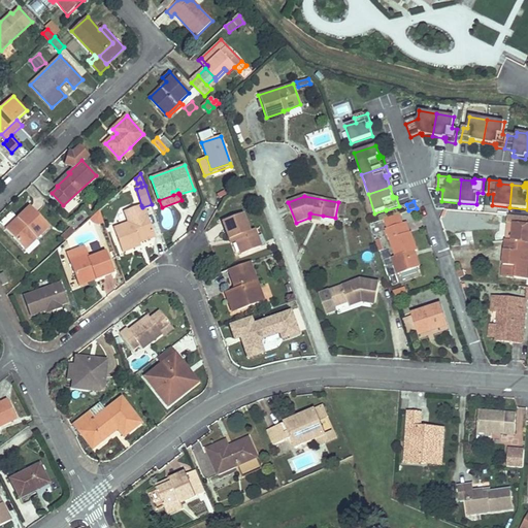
[(37,238),(51,226),(31,205),(18,218),(6,228),(22,244),(32,234),(33,234),(37,238)]
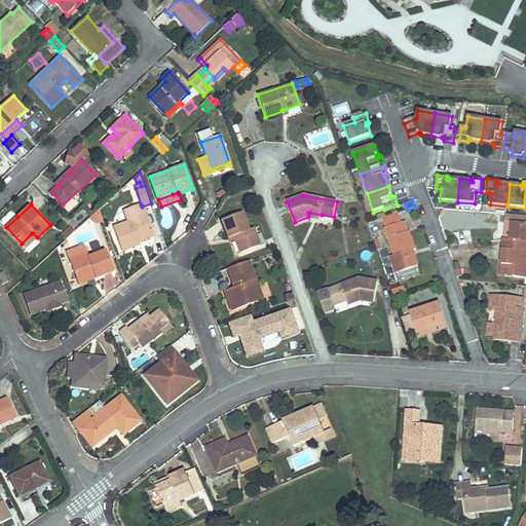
[(137,233),(151,229),(152,228),(147,215),(145,216),(142,207),(141,204),(124,211),(128,222),(113,227),(122,251),(141,245),(140,241),(137,233)]
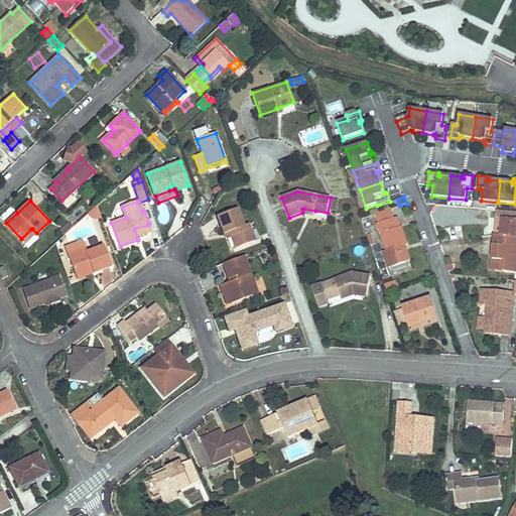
[(102,219),(98,206),(88,215),(91,218),(97,220),(102,219)]
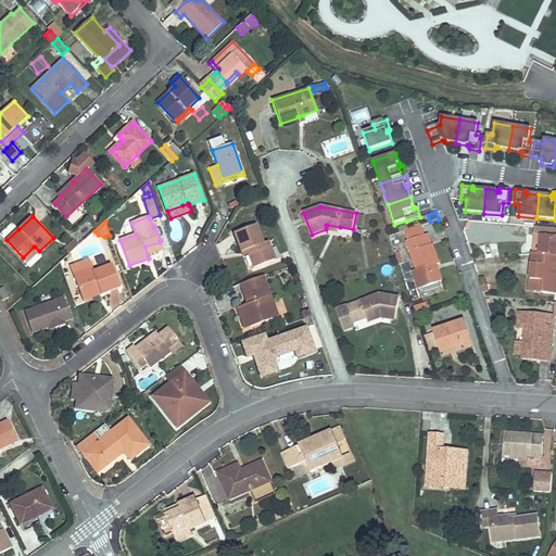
[(276,260),(268,241),(263,243),(256,225),(235,232),(241,252),(247,250),(248,250),(249,254),(254,267),(276,260)]
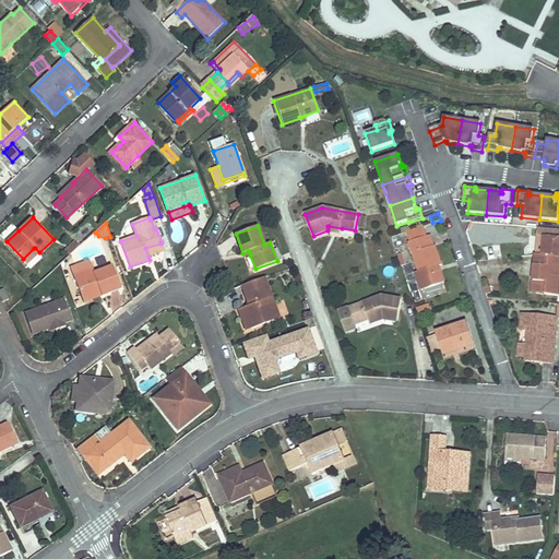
[(535,256),(533,282),(546,283),(545,296),(558,297),(558,294),(558,229),(537,228),(536,237),(544,238),(542,257),(535,256)]
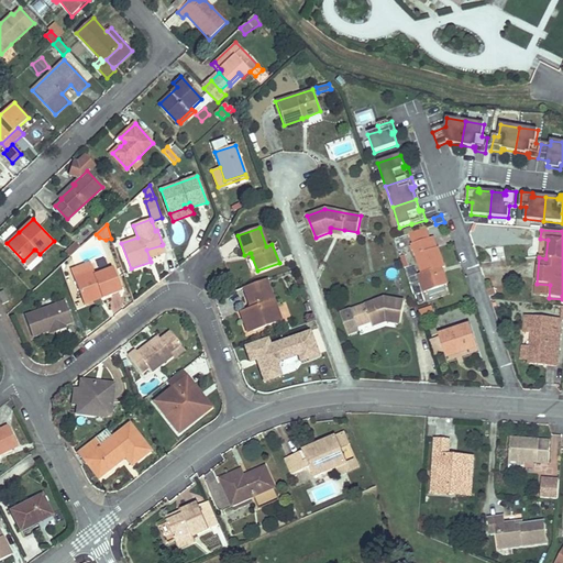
[(444,267),(438,249),(433,250),(430,240),(430,239),(411,245),(412,245),(414,251),(422,274),(419,275),(424,293),(448,285),(443,273),(439,274),(438,269),(444,267)]
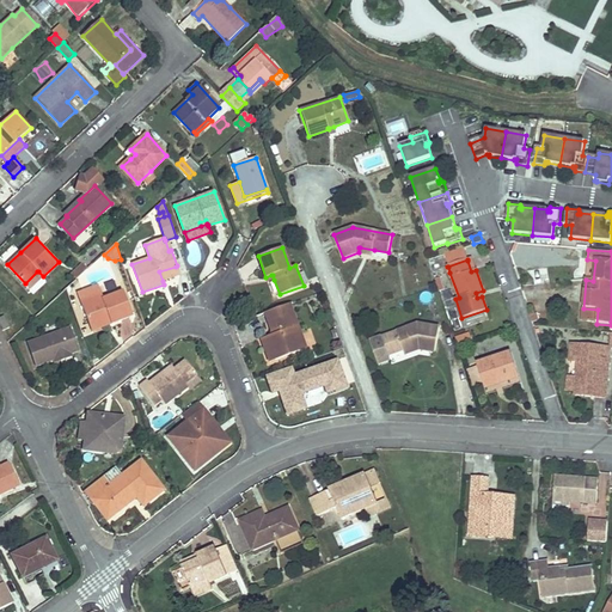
[(77,280),(89,269),(83,263),(71,274),(77,280)]
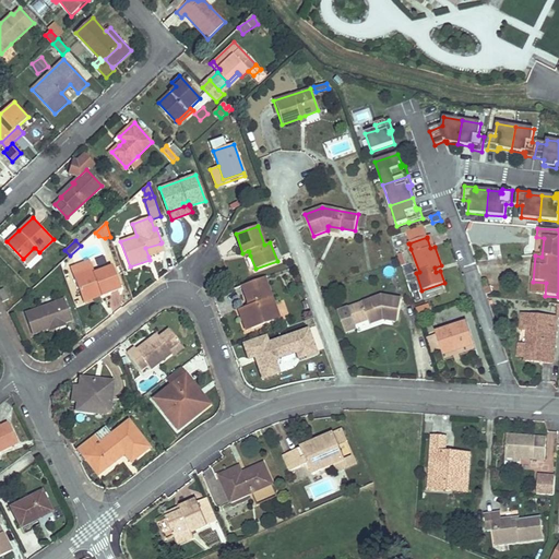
[(149,257),(165,250),(162,242),(161,244),(145,248),(149,257)]
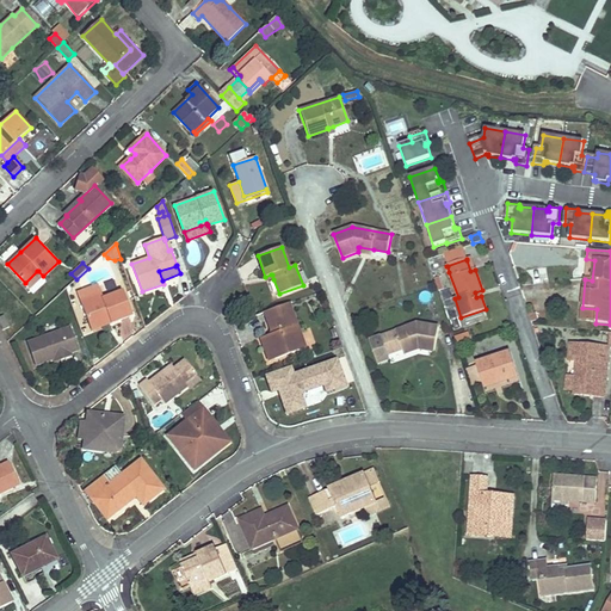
[(43,276),(38,271),(37,271),(25,283),(29,288),(30,288),(42,276),(43,276)]
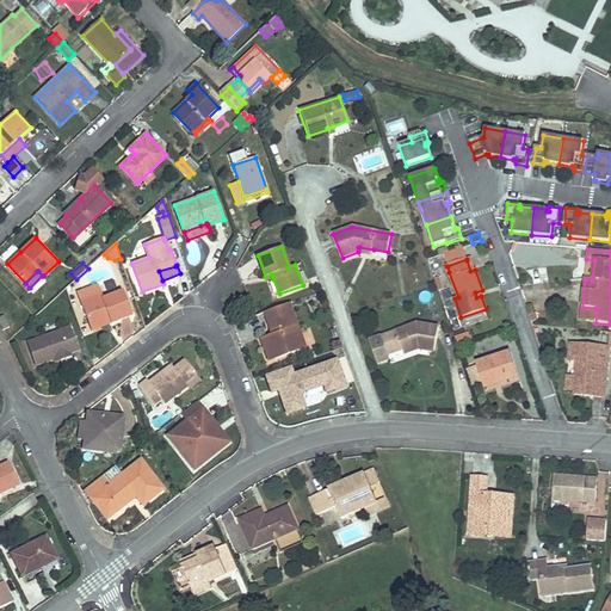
[(82,301),(103,294),(99,284),(79,291),(82,301)]
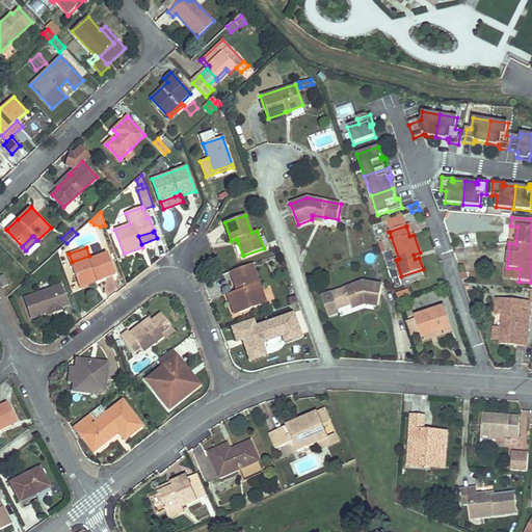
[(115,274),(108,253),(90,259),(89,256),(72,262),(79,284),(96,277),(97,277),(98,282),(115,274)]
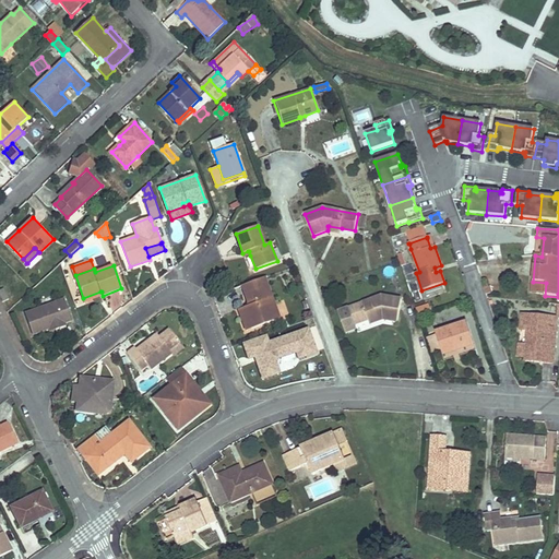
[(277,312),(265,277),(241,285),(249,302),(251,302),(253,307),(251,307),(248,306),(239,309),(242,321),(249,319),(252,329),(273,321),(271,314),(277,312)]
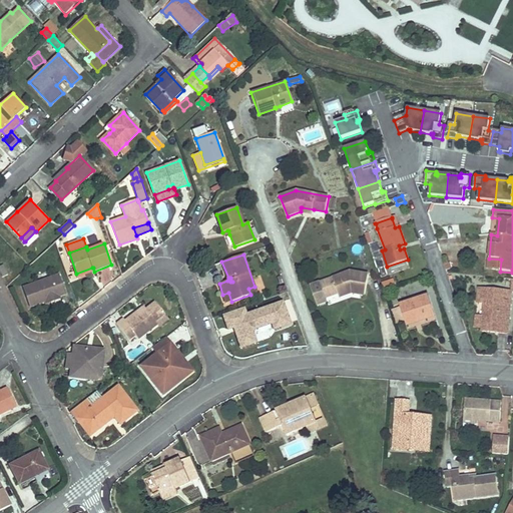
[(488,270),(500,272),(501,260),(489,259),(488,270)]
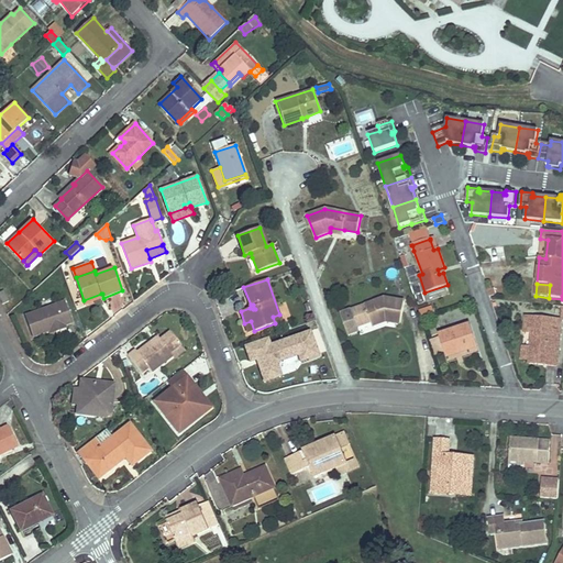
[(430,298),(445,295),(444,288),(429,291),(430,298)]
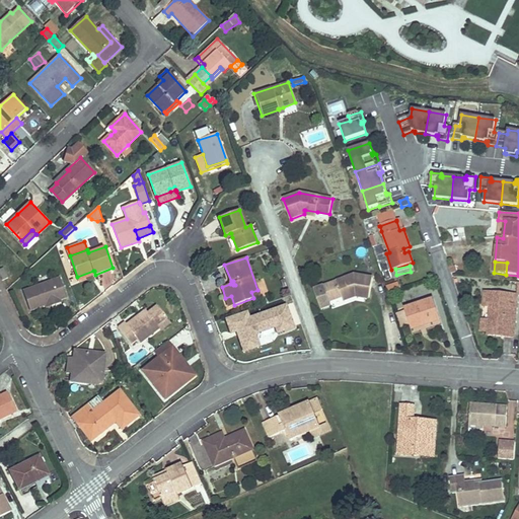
[(95,275),(94,271),(93,271),(77,277),(78,280),(95,275)]
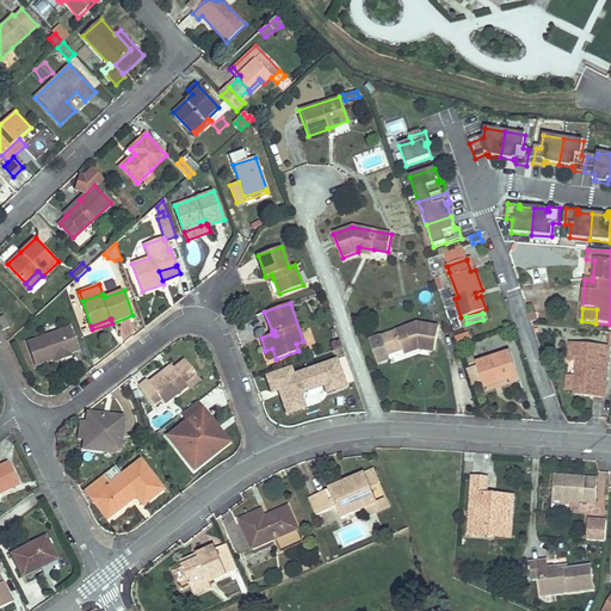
[(436,352),(439,327),(417,323),(370,340),(377,359),(389,355),(403,350),(418,345),(419,350),(436,352)]
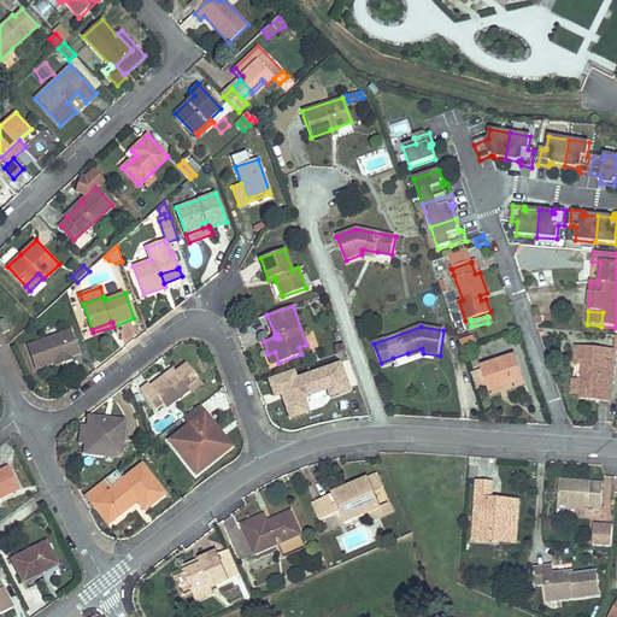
[(80,353),(71,330),(29,345),(36,369),(56,362),(62,360),(62,364),(72,360),(71,356),(80,353)]
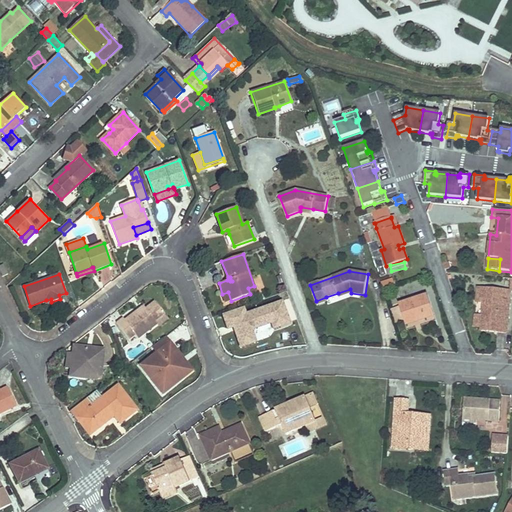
[(395,284),(394,279),(393,279),(382,284),(383,288),(395,284)]
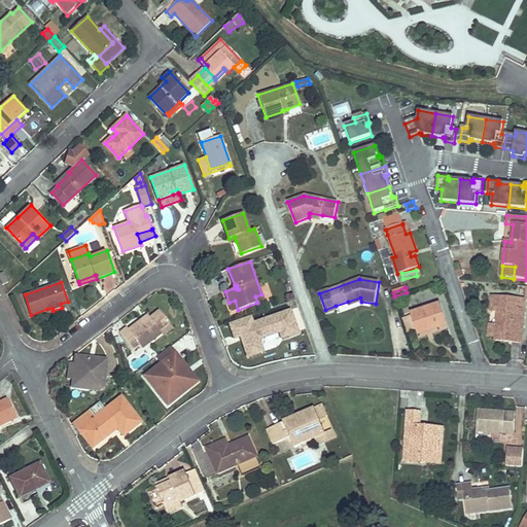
[(264,300),(261,294),(255,296),(257,303),(264,300)]
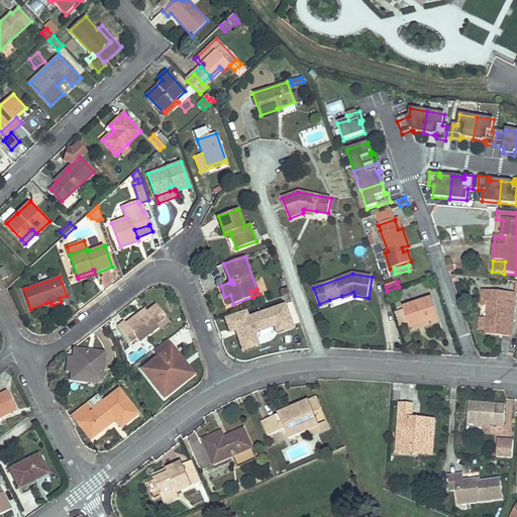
[(515,306),(506,305),(507,293),(483,291),(481,305),(489,305),(486,333),(503,335),(503,331),(512,332),(515,306)]
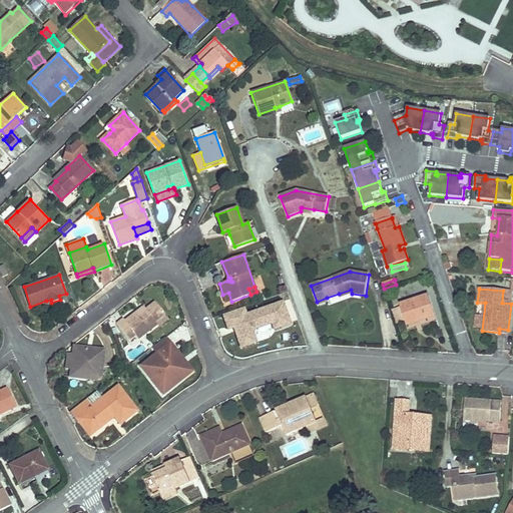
[(352,294),(351,290),(339,294),(341,298),(352,294)]
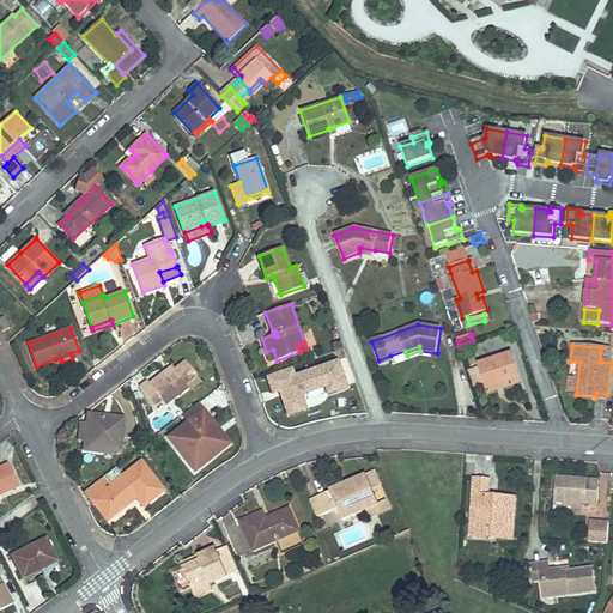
[(277,360),(273,350),(266,352),(269,363),(277,360)]
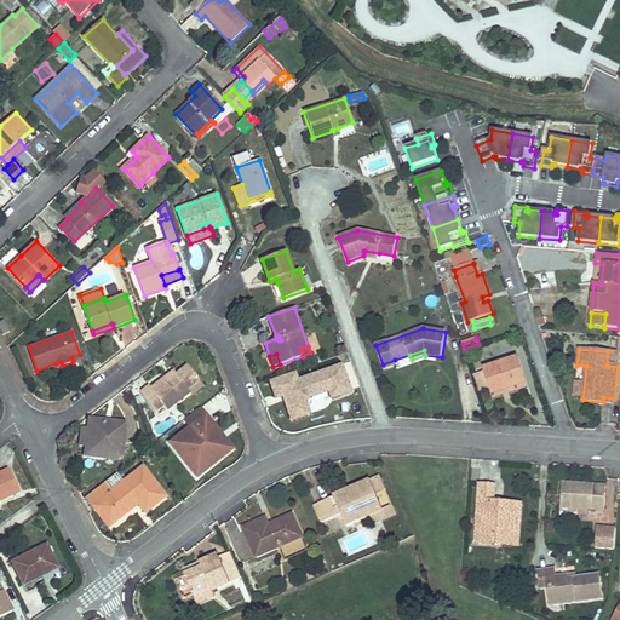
[(526,383),(518,357),(484,369),(486,373),(492,389),(493,394),(509,388),(526,383)]
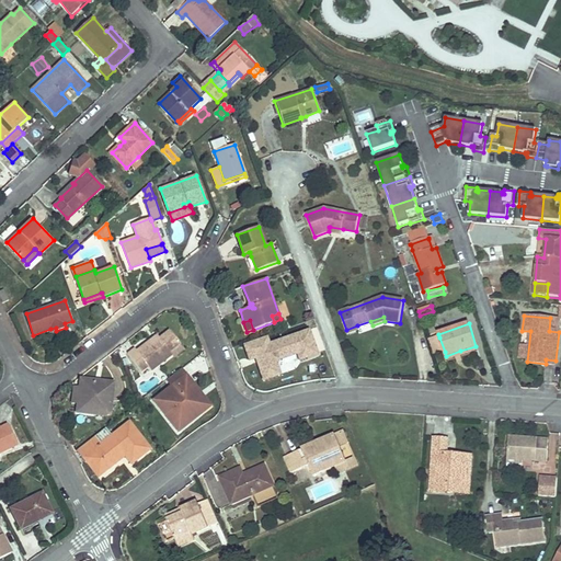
[(180,343),(170,330),(160,338),(152,343),(151,341),(137,352),(135,347),(127,353),(142,373),(149,367),(152,369),(159,365),(172,354),(174,356),(184,348),(180,343)]
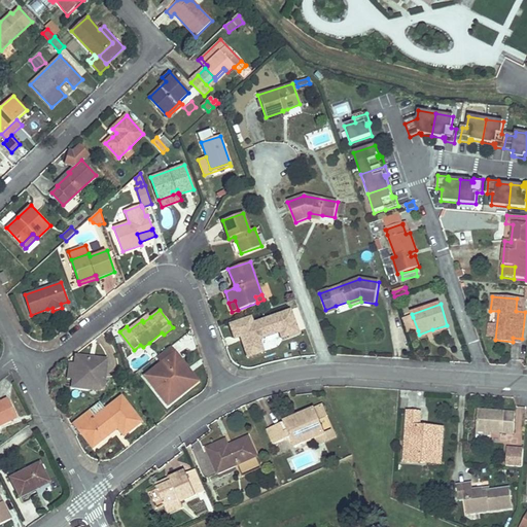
[(279,340),(299,335),(291,310),(253,319),(252,316),(227,322),(233,341),(240,339),(245,358),(264,353),(259,340),(278,335),(279,340)]
